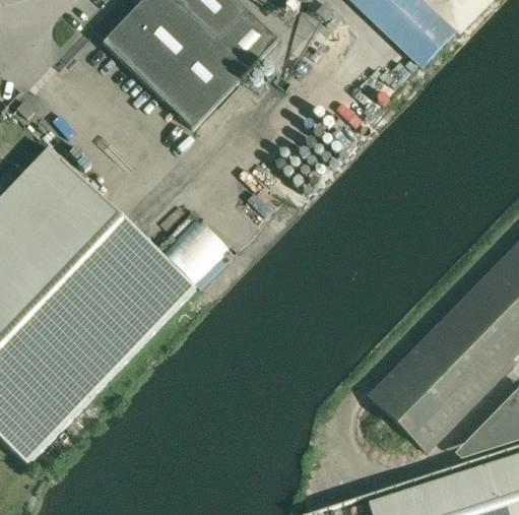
[(142,0),(103,42),(192,127),(276,39),(236,0),(142,0)]
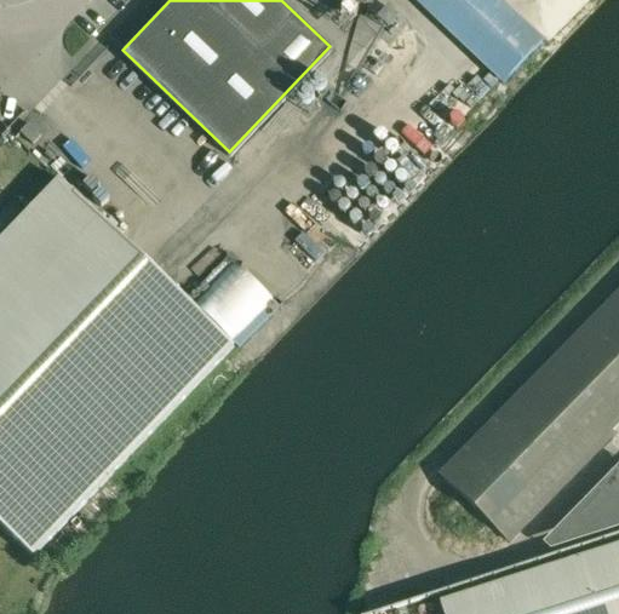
[(418,0),(500,79),(543,34),(505,0),(418,0)]
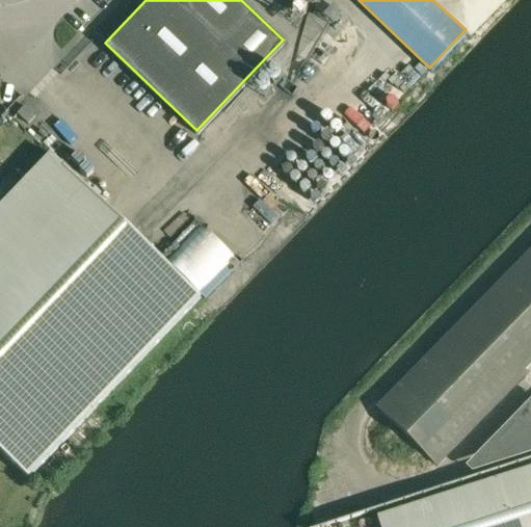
[(24,101),(17,109),(27,120),(34,111),(24,101)]
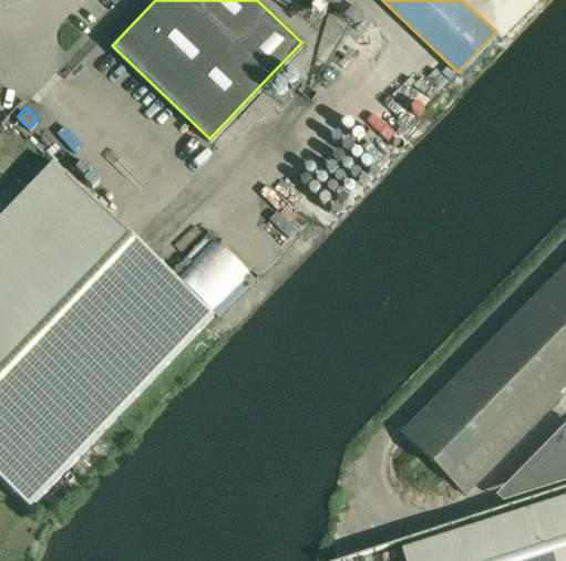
[(0,148),(12,141),(7,133),(0,136),(0,148)]
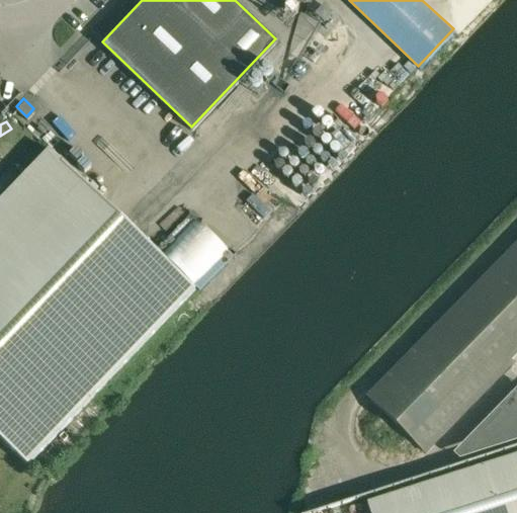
[(0,436),(26,461),(193,286),(48,145),(0,194),(0,436)]
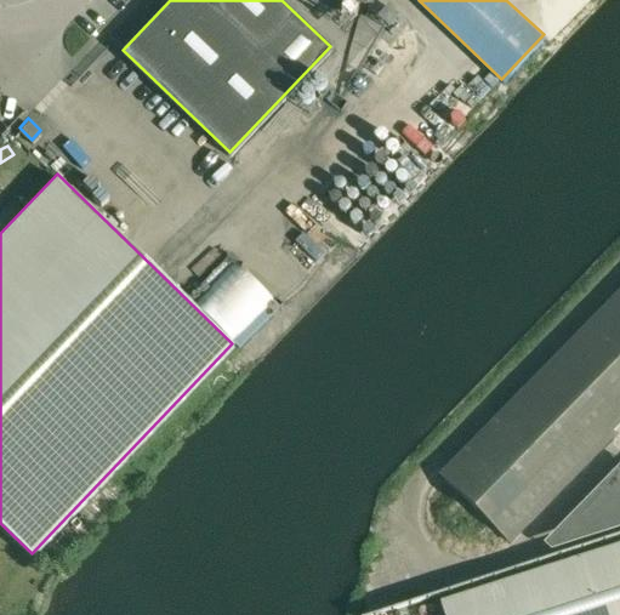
[(619,286),(439,471),(508,540),(619,427),(619,286)]
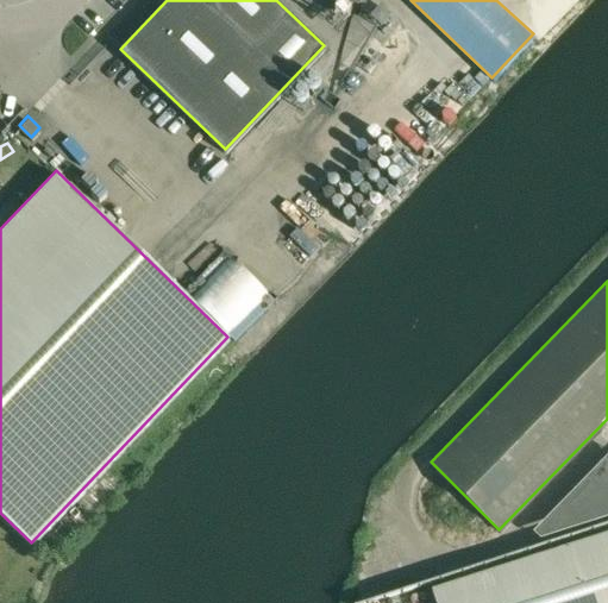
[(607,602),(607,529),(549,550),(431,588),(436,602),(607,602)]
